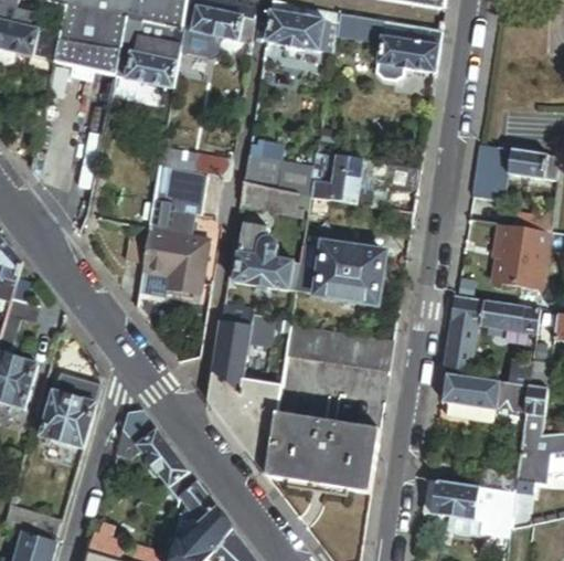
[(55,41),(55,39),(35,31),(34,34),(28,31),(34,16),(16,8),(19,0),(0,0),(0,46),(17,54),(51,70),(55,41)]
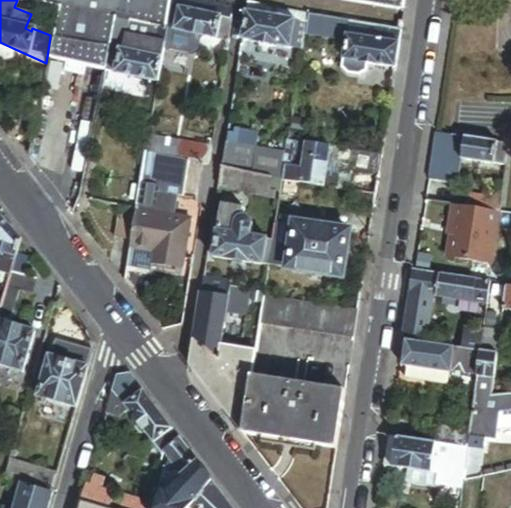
[(54,12),(50,35),(50,37),(109,47),(116,17),(167,27),(171,0),(363,0),(404,7),(405,0),(28,0),(54,12)]
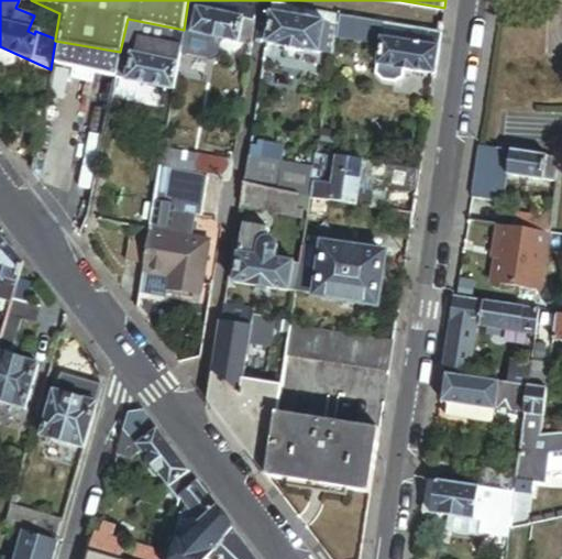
[(188,0),(184,30),(220,36),(252,43),(259,0),(188,0)]
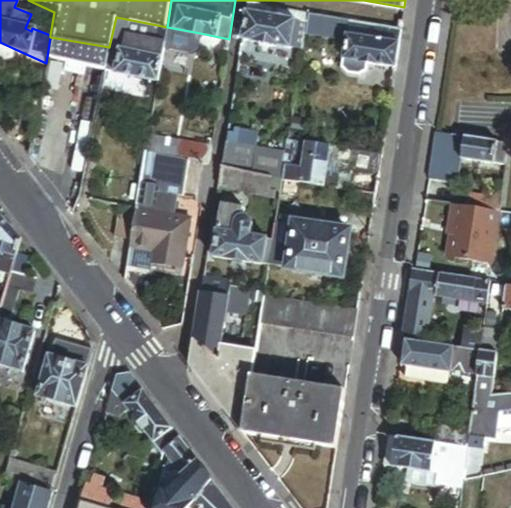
[(305,35),(309,11),(250,0),(243,38),(303,49),(305,35)]
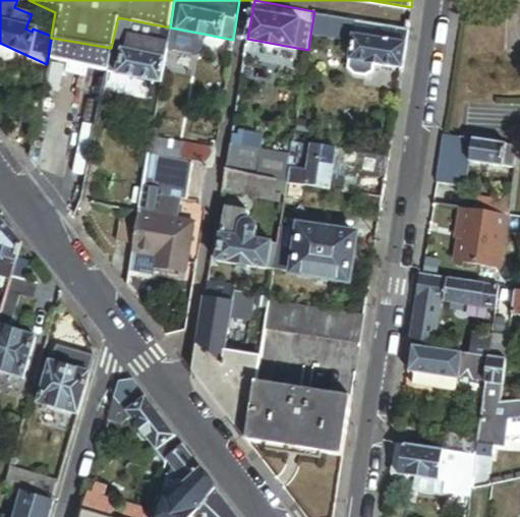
[(408,27),(314,11),(310,36),(353,43),(349,70),(356,74),(364,75),(372,72),(373,64),(401,69),(408,27)]
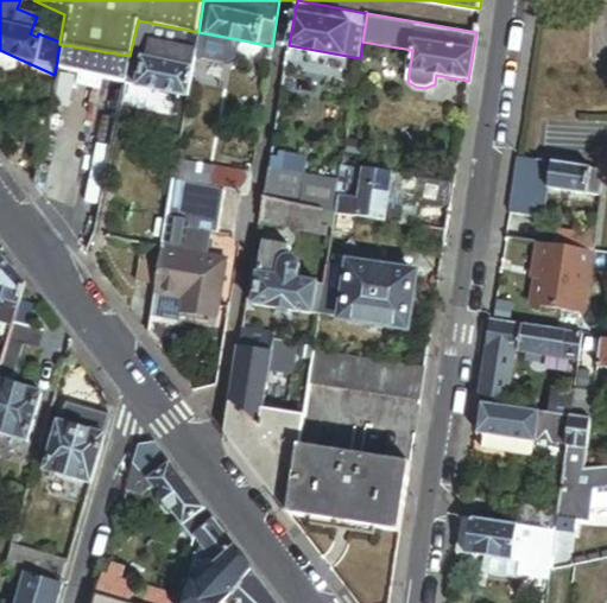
[(195,56),(198,32),(138,20),(130,56),(124,83),(188,96),(195,56)]
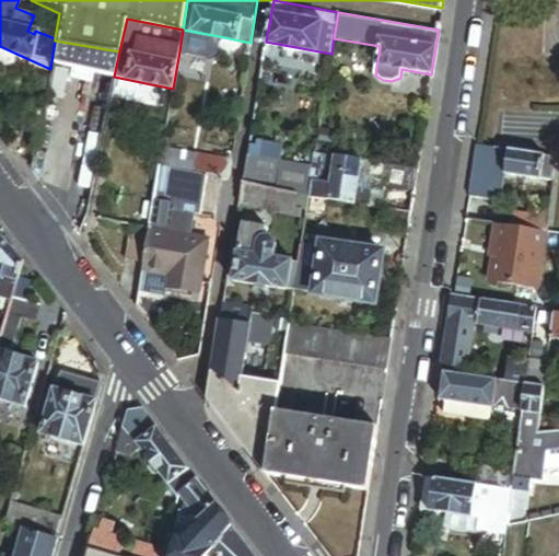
[(216,53),(219,36),(183,30),(179,51),(210,57),(216,53)]
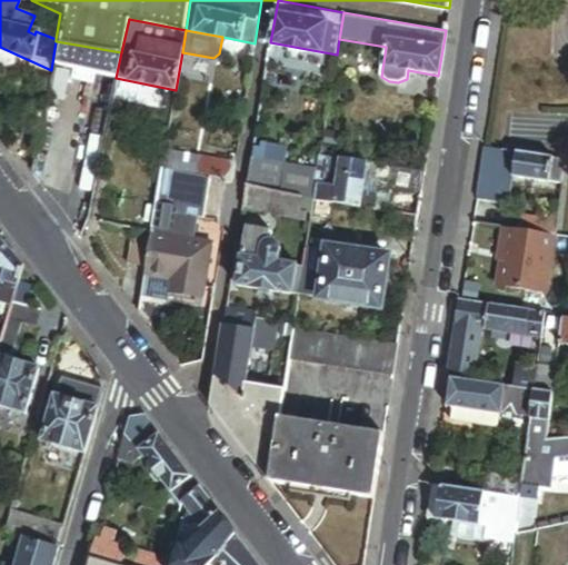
[(17,55),(0,47),(0,67),(10,71),(17,55)]
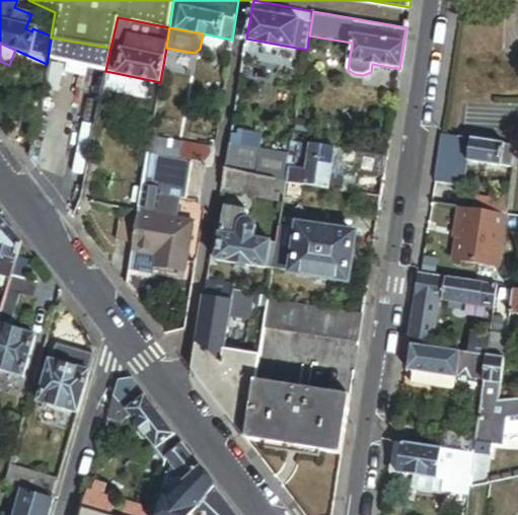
[(209,136),(212,123),(198,121),(196,134),(209,136)]
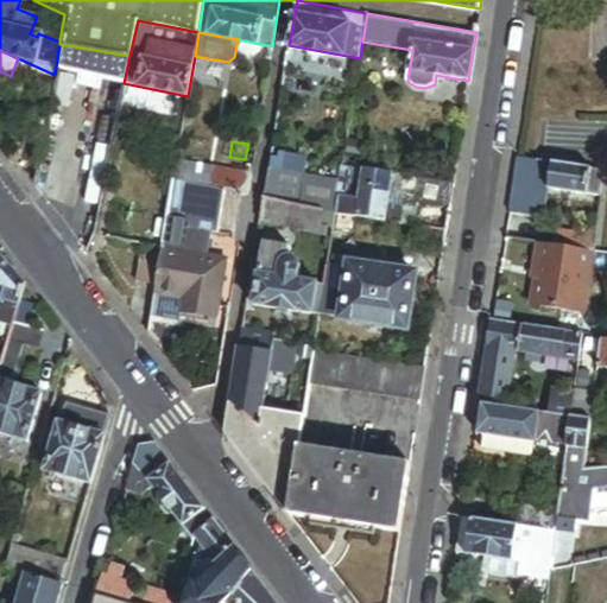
[(518,156),(512,189),(545,195),(551,160),(518,156)]
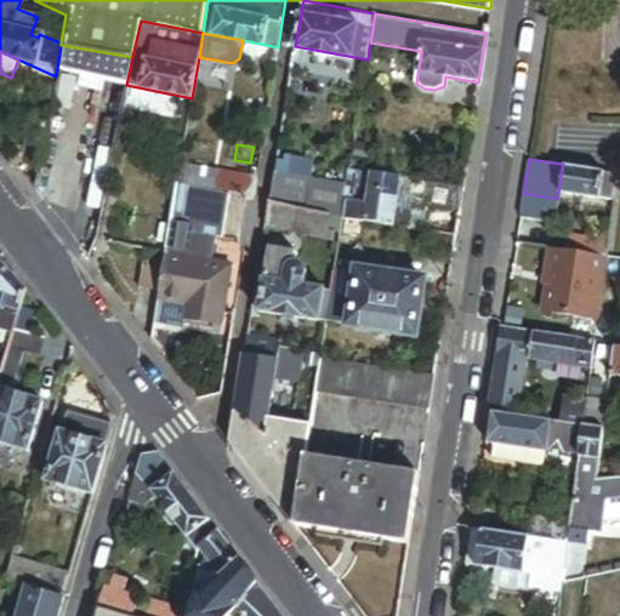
[(223,234),(231,192),(245,193),(256,176),(257,174),(181,163),(165,255),(146,250),(138,286),(159,291),(158,295),(187,300),(197,302),(194,317),(221,321),(232,261),(211,257),(215,233),(223,234)]
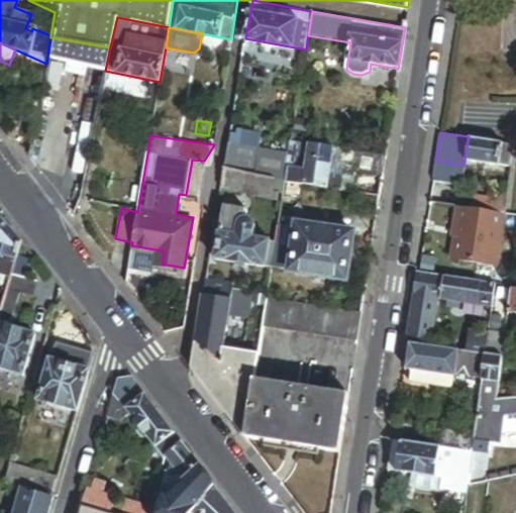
[(468,159),(509,166),(513,144),(472,137),(468,159)]
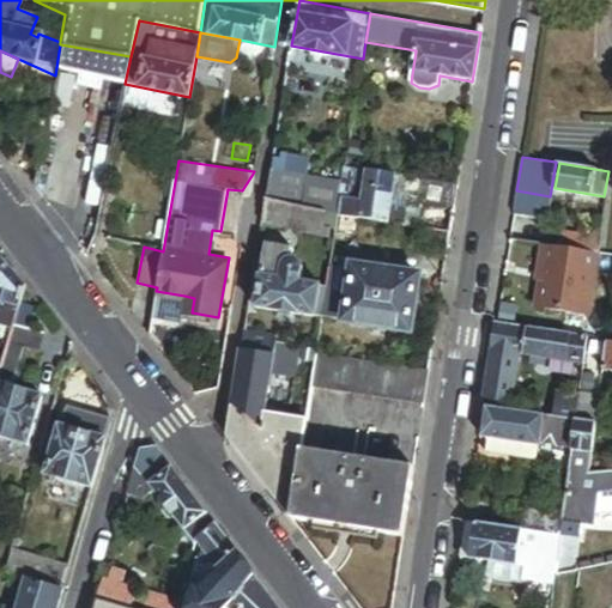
[(266,196),(300,205),(303,188),(306,176),(271,168),(266,196)]
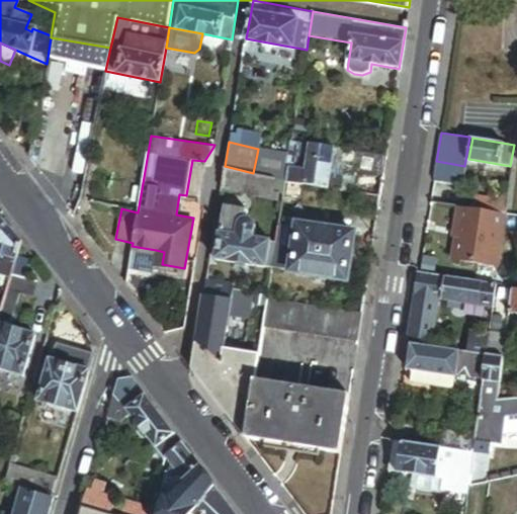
[(340,176),(328,174),(330,161),(354,165),(353,171),(382,176),(385,154),(291,142),(287,167),(285,181),(338,188),(340,176)]
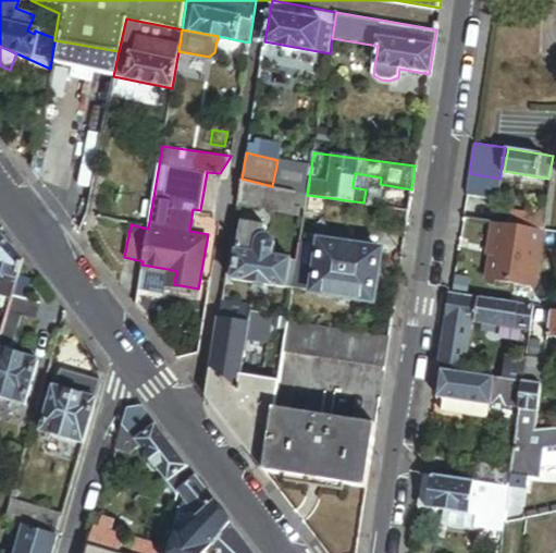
[(307,195),(309,180),(275,171),(272,186),(296,193),(307,195)]
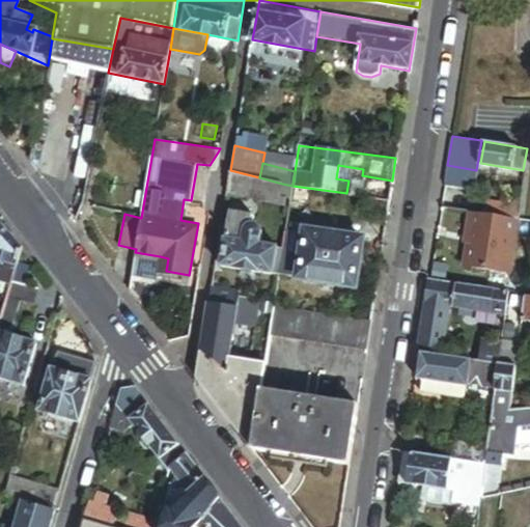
[(359,195),(362,175),(363,169),(338,165),(336,178),(349,181),(346,193),(359,195)]
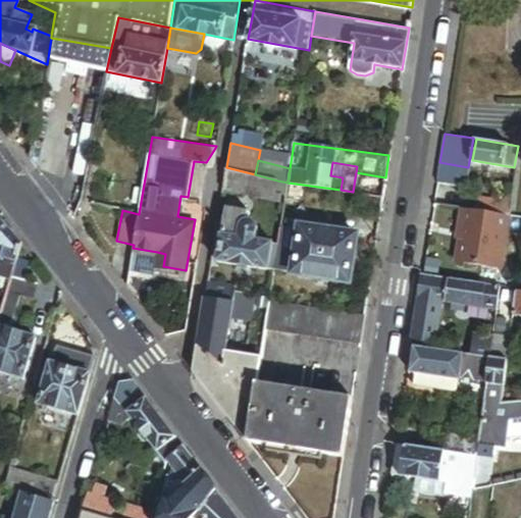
[(468,167),(439,162),(436,180),(465,186),(468,167)]
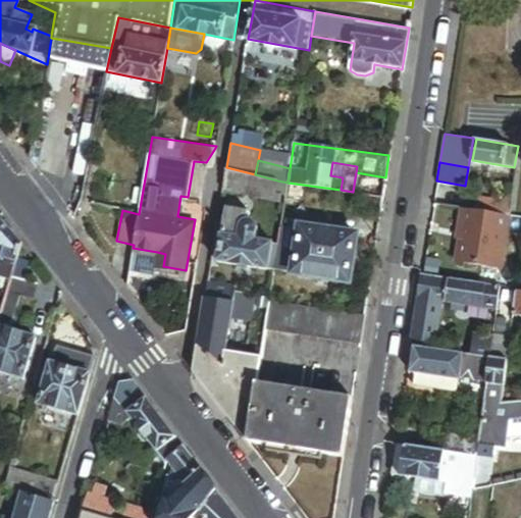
[(277,180),(255,174),(226,167),(223,189),(280,201),(281,194),(275,192),(277,180)]
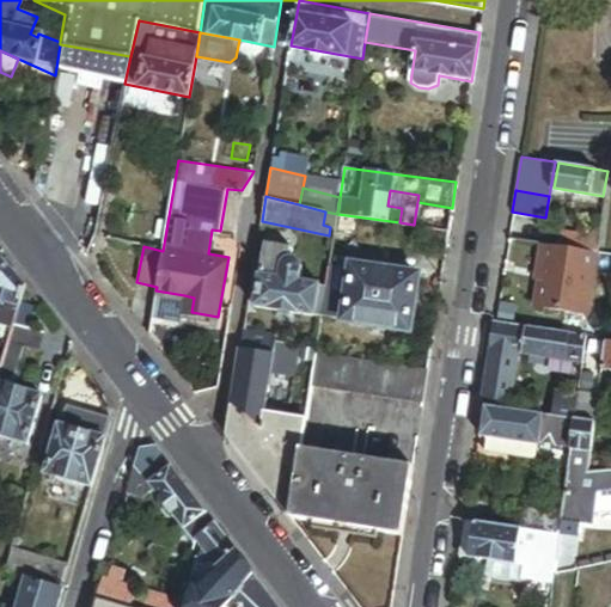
[(165,220),(157,218),(153,237),(163,238),(165,220)]
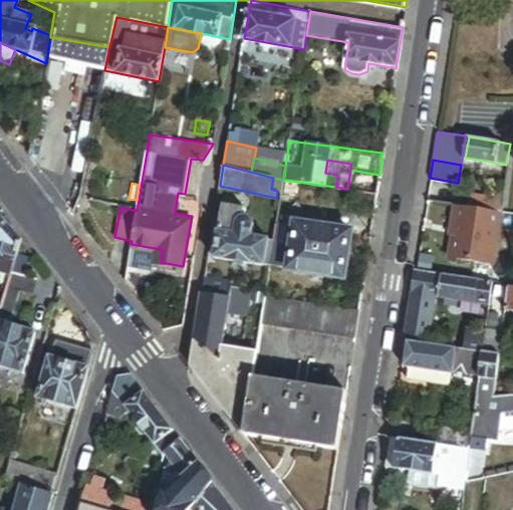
[(469,206),(501,211),(503,198),(471,193),(469,206)]
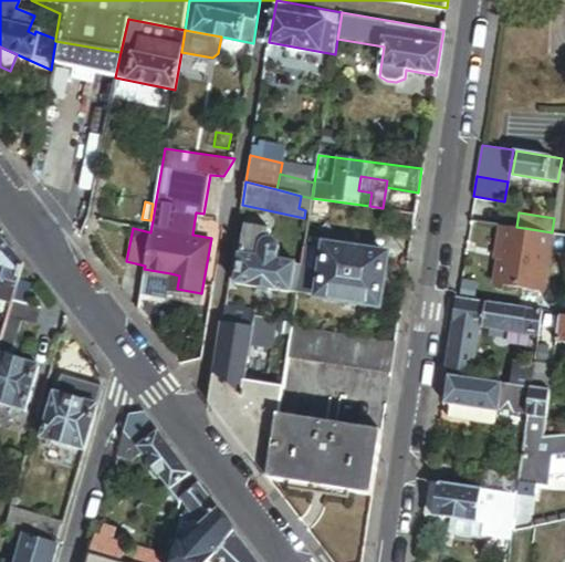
[(564,233),(552,232),(516,227),(500,224),(497,241),(502,242),(500,256),(498,256),(493,282),(543,290),(550,252),(564,255),(564,233)]
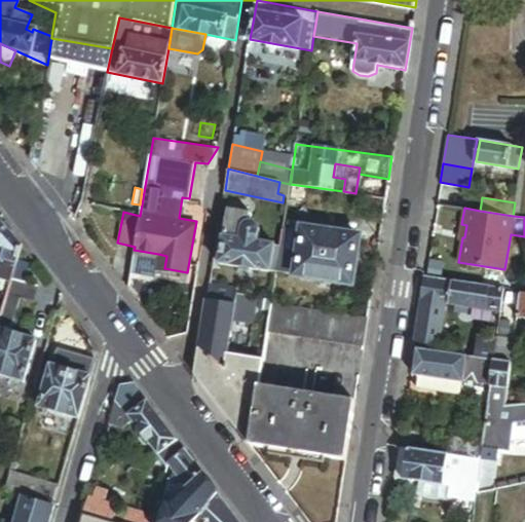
[(220,263),(276,271),(280,244),(259,240),(261,222),(250,221),(251,212),(228,209),(220,263)]
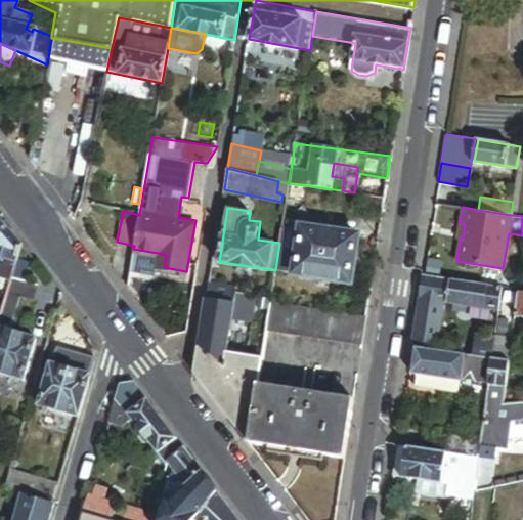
[(272,221),(282,222),(285,209),(274,208),(272,221)]
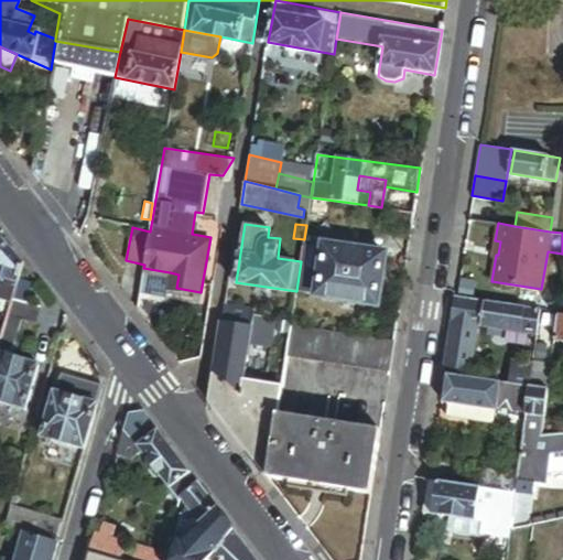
[(21,262),(0,238),(0,277),(15,281),(17,279),(21,262)]
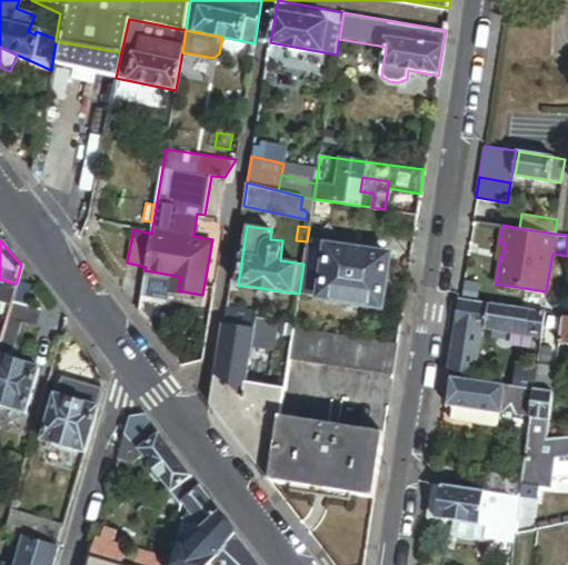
[(304,264),(299,294),(380,306),(388,256),(328,247),(328,250),(306,247),(304,264)]
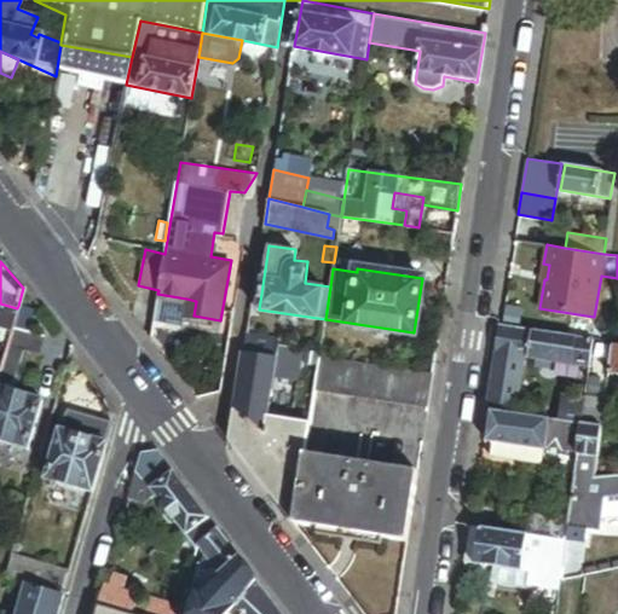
[(184,314),(194,316),(196,301),(186,299),(184,314)]
